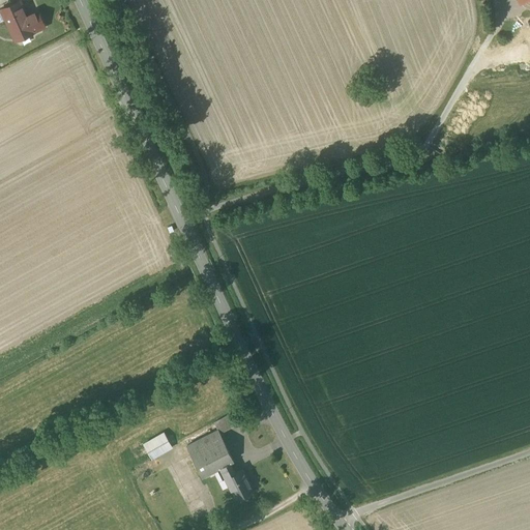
[(19,1),(1,9),(16,39),(45,26),(37,11),(26,17),(19,1)]
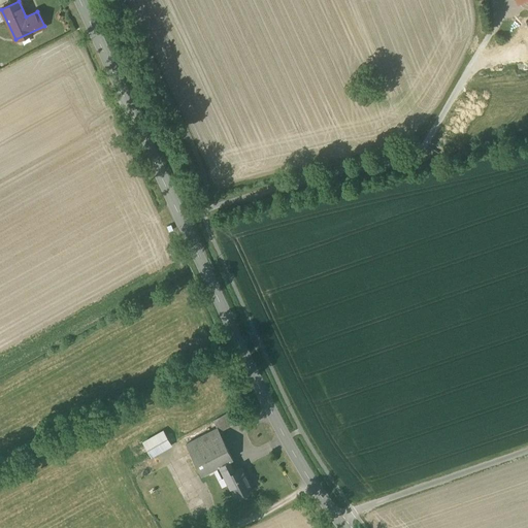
[(219,432),(233,424),(228,413),(213,421),(219,432)]
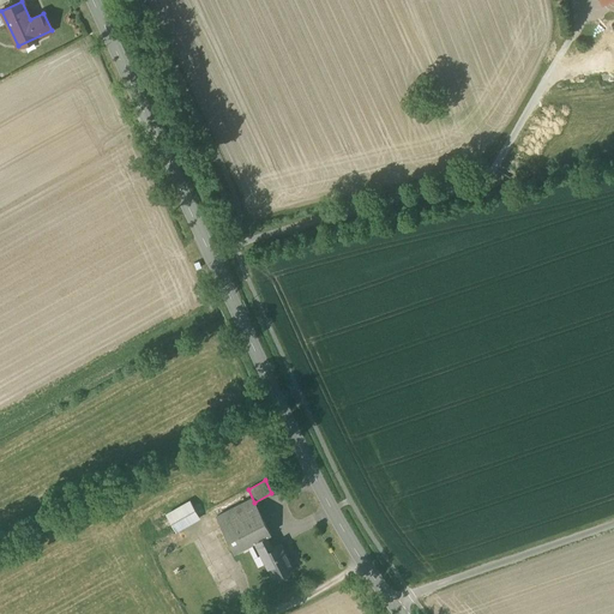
[(254,503),(248,489),(212,507),(235,551),(256,541),(266,535),(270,533),(254,503)]
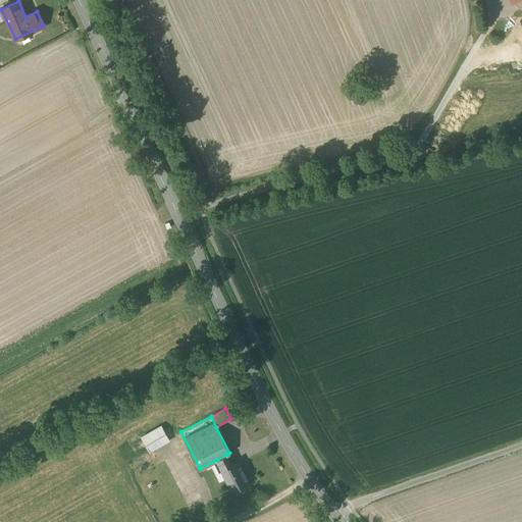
[(170,440),(163,427),(143,437),(149,451),(170,440)]
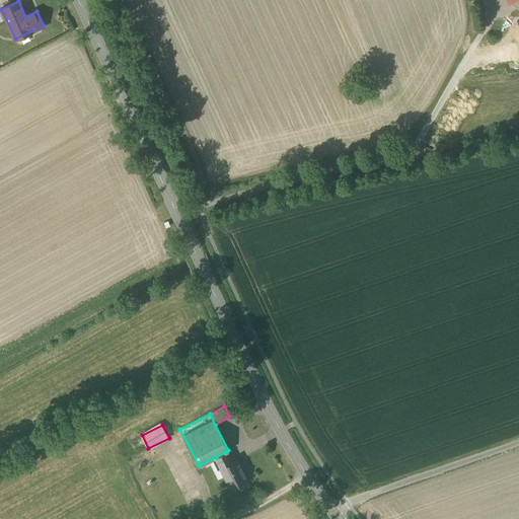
[(216,457),(231,488),(247,479),(237,459),(230,463),(225,452),(216,457)]
